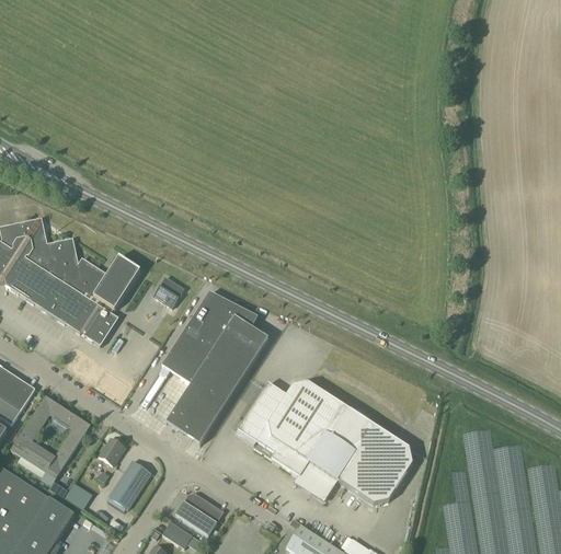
[(47,241),(43,216),(0,222),(0,224),(2,237),(0,237),(0,278),(100,344),(118,315),(112,311),(140,267),(118,254),(105,274),(80,257),(79,261),(73,235),(47,241)]
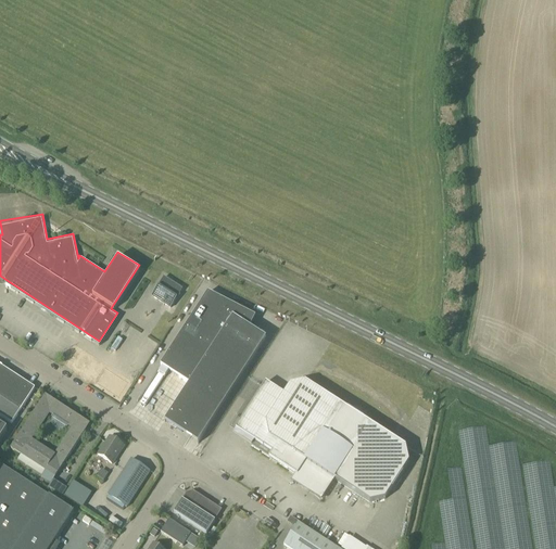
[(164,272),(151,291),(169,303),(182,284),(164,272)]
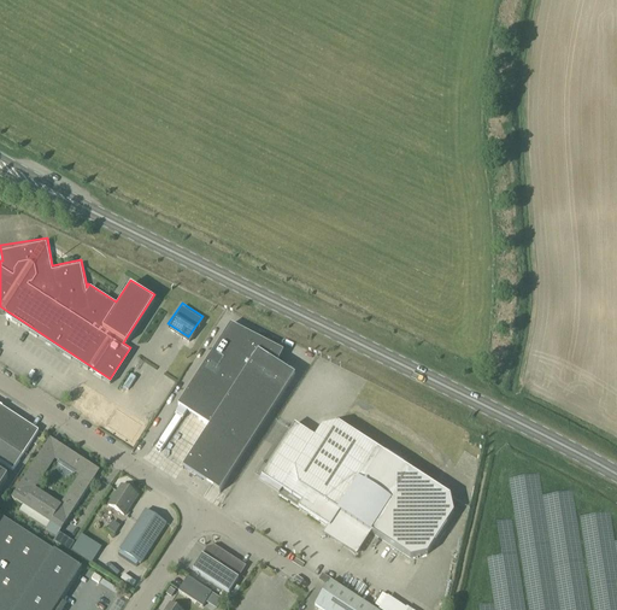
[(219,487),(295,370),(277,358),(281,352),(283,346),(230,320),(178,400),(210,421),(183,463),(219,487)]
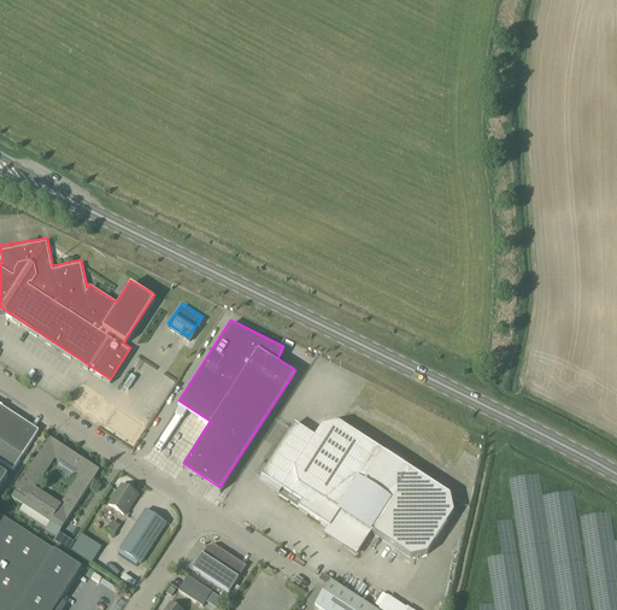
[(134,385),(139,370),(130,368),(125,382),(134,385)]
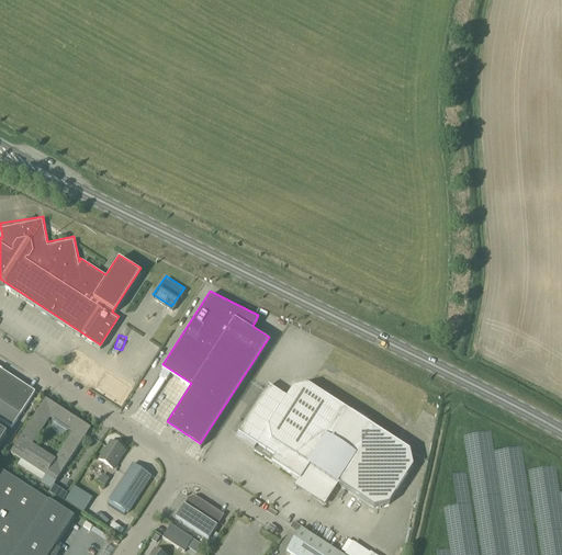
[(0,415),(12,422),(19,411),(20,409),(21,409),(35,387),(0,363),(0,415)]
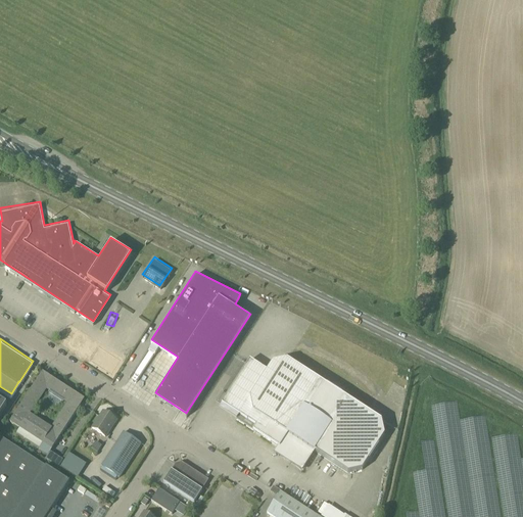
[(236,415),(271,437),(278,441),(274,449),(301,467),(315,447),(348,468),(363,465),(385,430),(382,416),(287,355),(273,358),(268,366),(250,356),(222,398),(239,410),(236,415)]
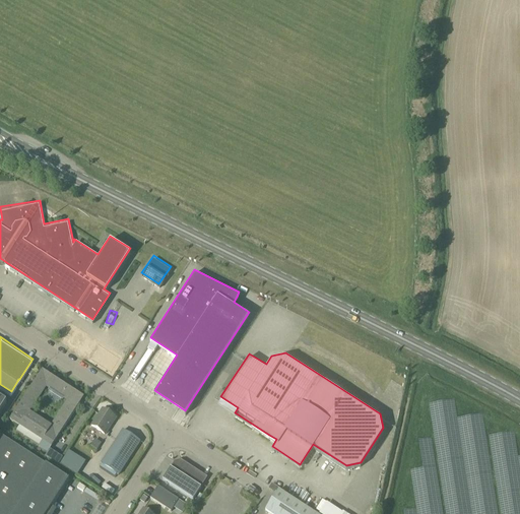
[(79,389),(47,368),(45,371),(43,371),(40,369),(10,414),(19,421),(17,425),(40,440),(49,446),(52,442),(81,396),(78,394),(77,392),(79,389)]
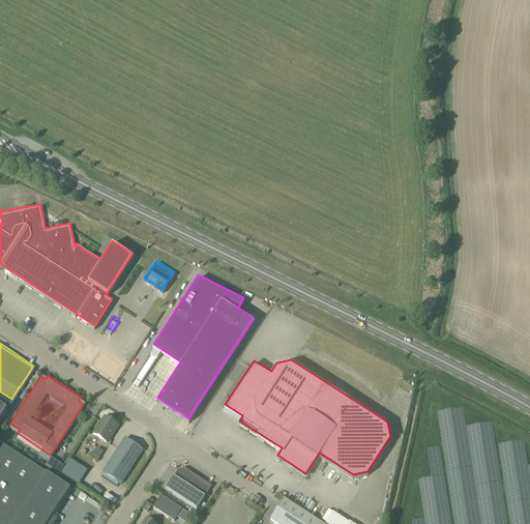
[(43,523),(70,484),(0,438),(0,414),(6,405),(0,401),(0,523),(43,523)]
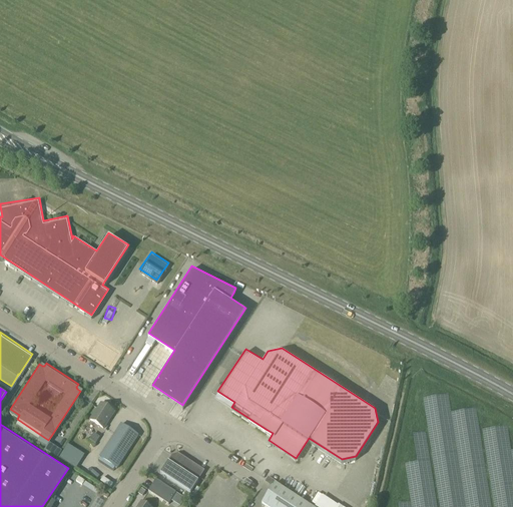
[(103,424),(114,407),(101,399),(90,416),(103,424)]
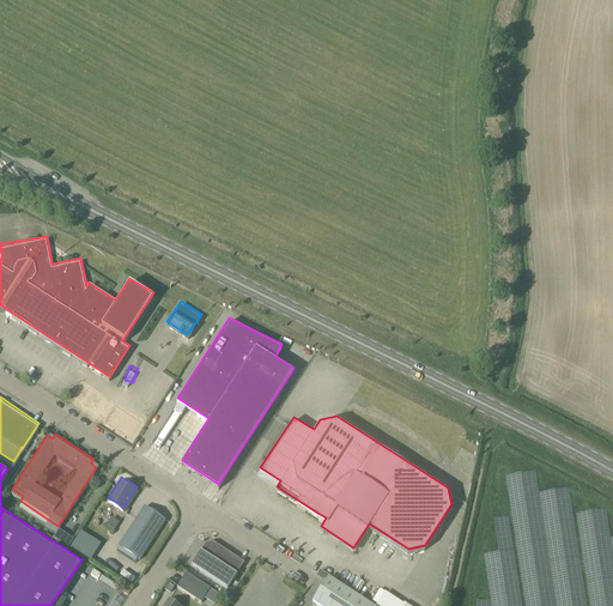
[(139,555),(165,514),(145,502),(119,541),(116,545),(135,557),(138,553),(139,555)]
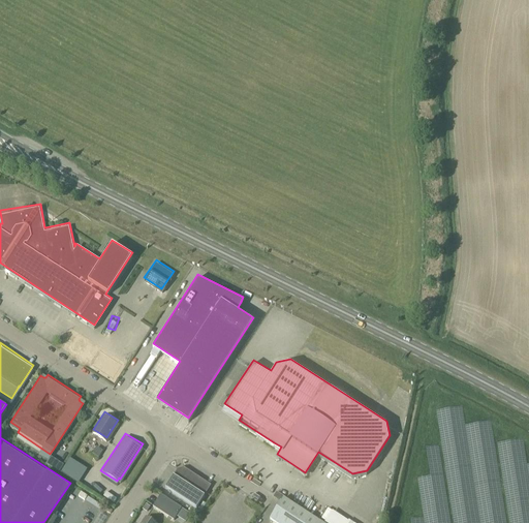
[(98,453),(102,447),(96,442),(92,449),(98,453)]
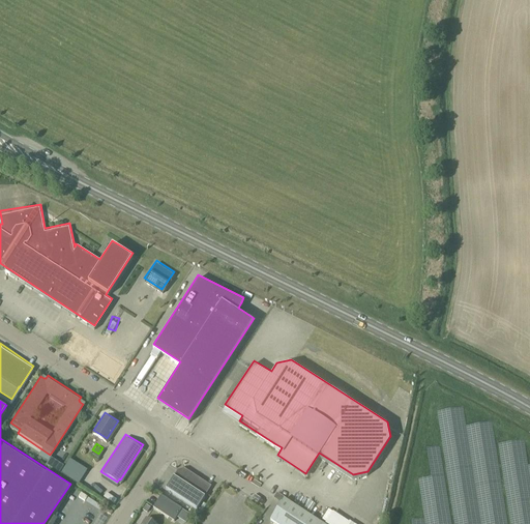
[(197,504),(212,482),(184,464),(178,465),(166,484),(197,504)]
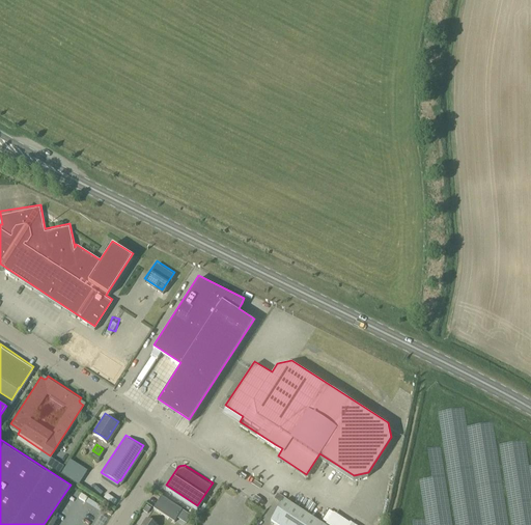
[(87,493),(81,489),(78,493),(84,497),(87,493)]
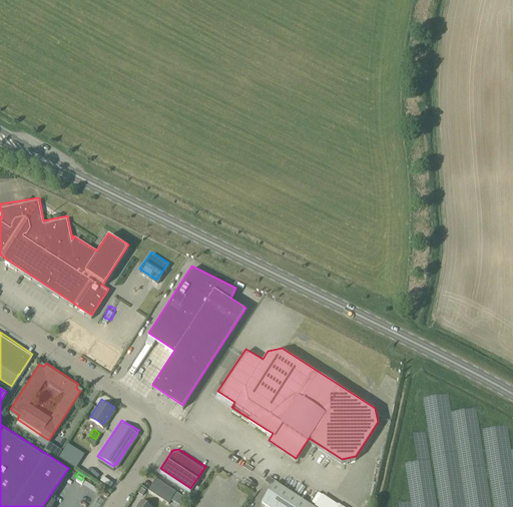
[(167,500),(175,488),(155,475),(148,487),(167,500)]
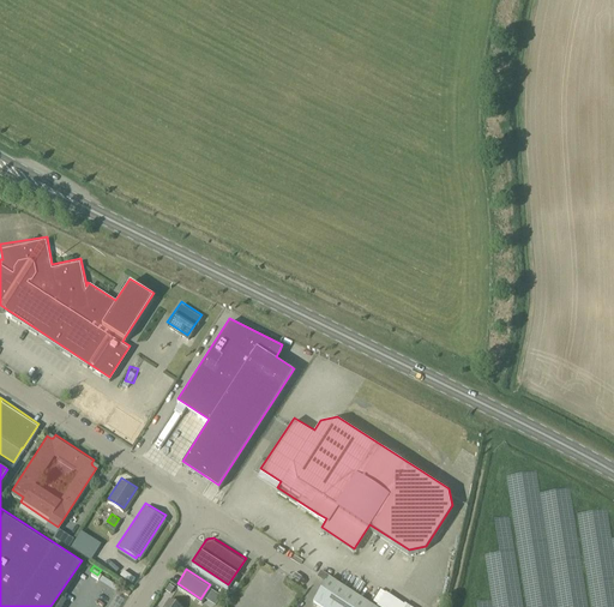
[(381,606),(329,572),(313,598),(329,606),(381,606)]
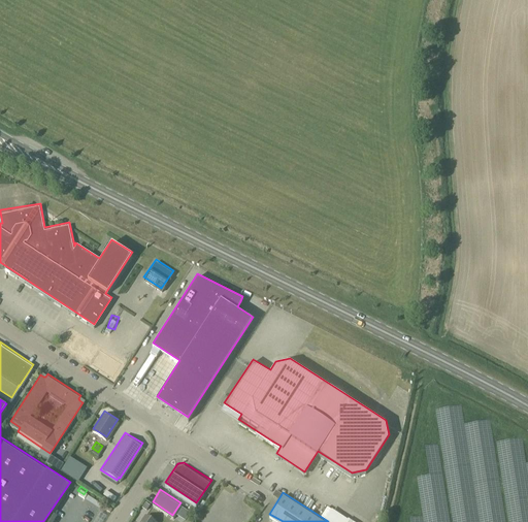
[(365,521),(332,500),(324,514),(337,521),(365,521)]
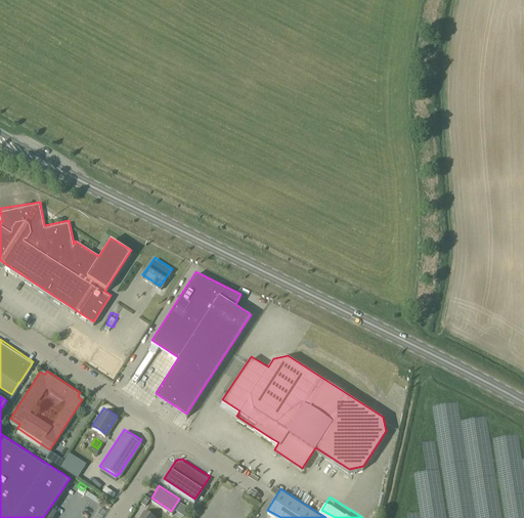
[(157,517),(155,517),(156,516),(144,508),(137,517),(157,517)]
